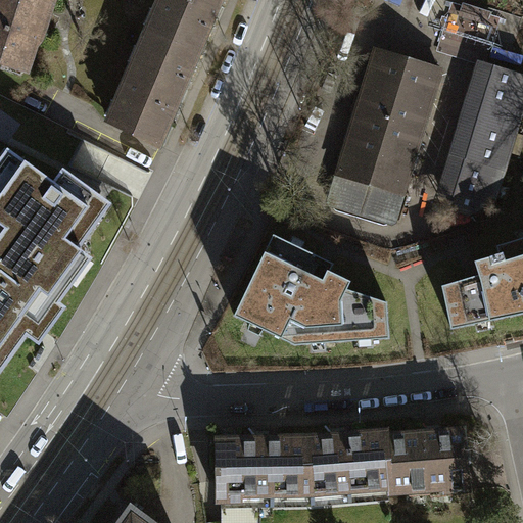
[(0,0),(0,60),(26,69),(48,0),(0,0)]
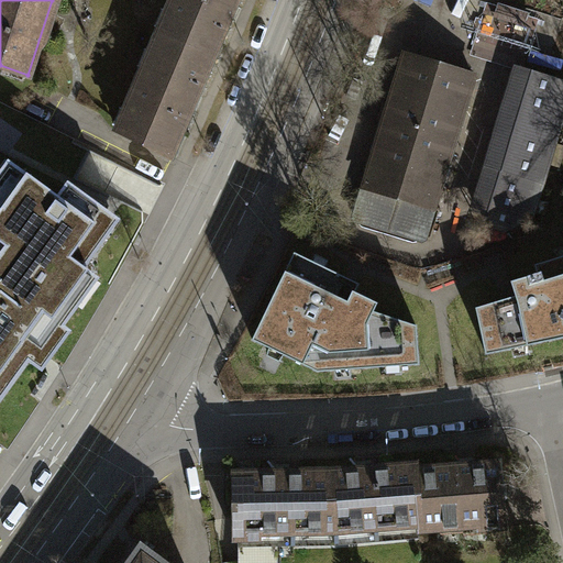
[(174,0),(162,33),(213,54),(234,0),(174,0)]
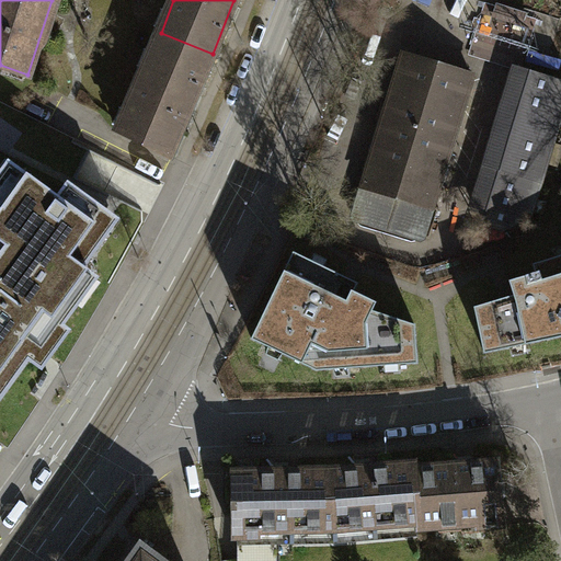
[(535,6),(525,37),(551,45),(560,14),(535,6)]
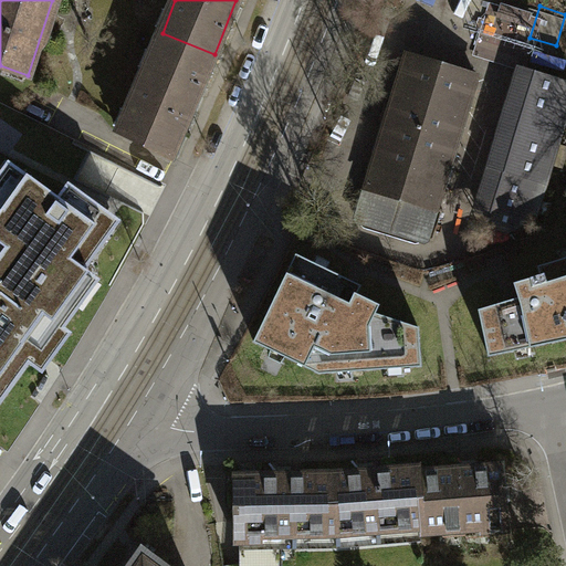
[(171,157),(215,54),(163,33),(119,130),(171,157)]
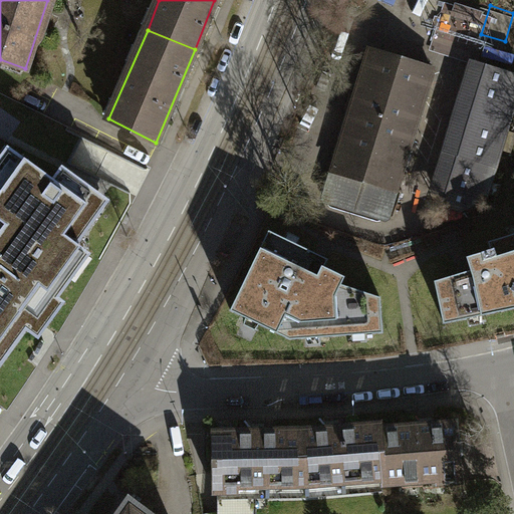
[(389,218),(433,67),(367,48),(323,199),(389,218)]
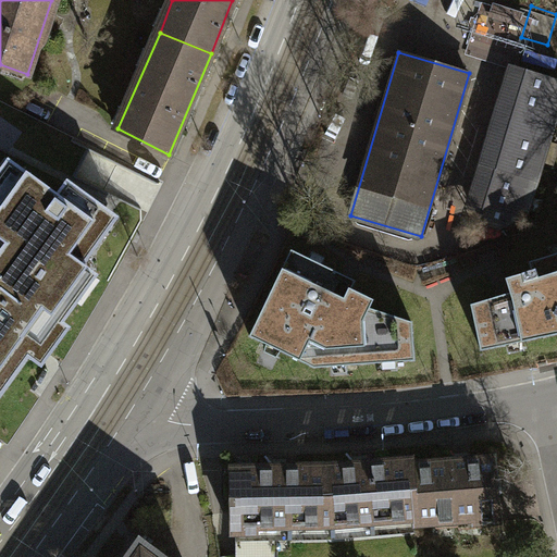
[(479,219),(522,70),(506,65),(461,214),(479,219)]
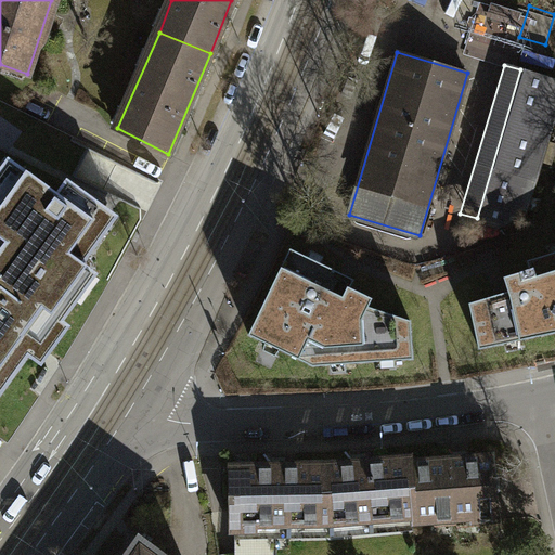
[(554,101),(554,78),(520,69),(477,218),(497,226),(523,217),(554,101)]
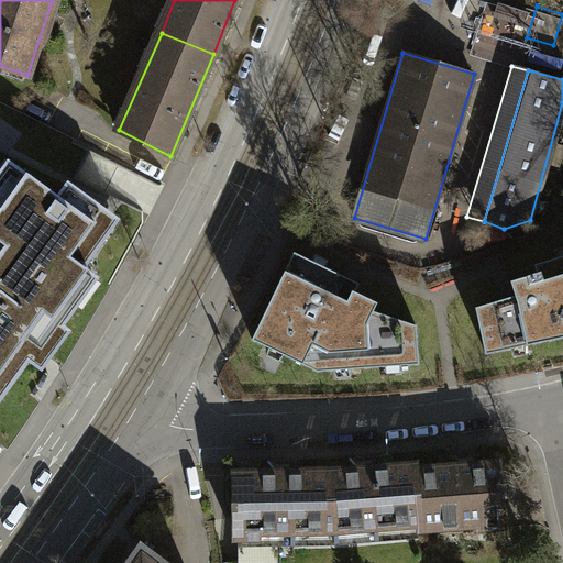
[(0,389),(29,352),(45,364),(51,355),(75,323),(67,318),(102,271),(88,260),(124,211),(119,208),(70,172),(58,188),(8,151),(0,159),(0,389)]
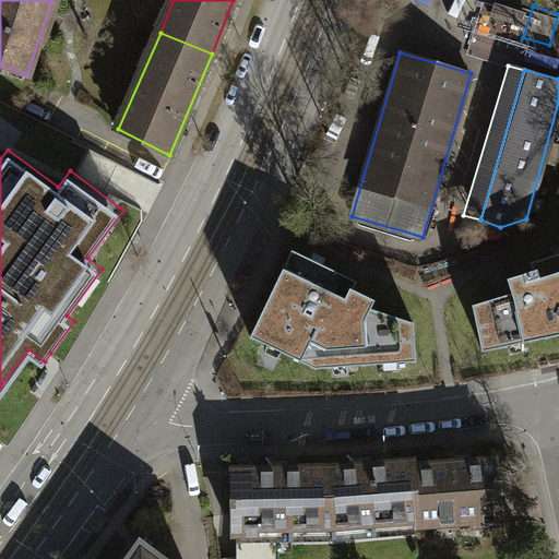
[(416,361),(414,323),(371,310),(376,301),(353,290),(357,282),(293,251),(251,337),(316,368),(416,361)]
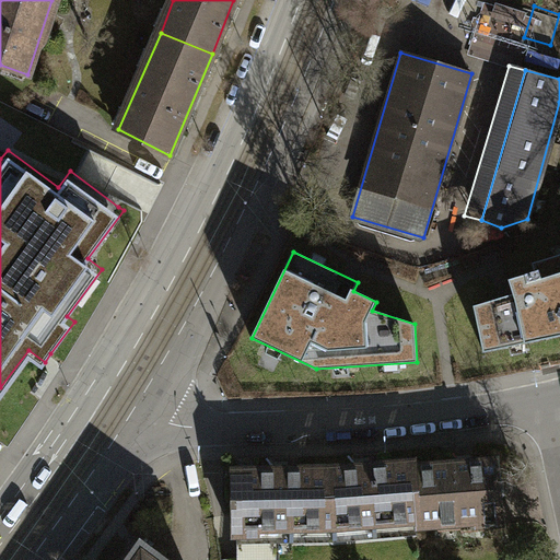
[(513,294),(474,306),(483,352),(556,337),(559,336),(559,255),(533,264),(535,272),(509,280),(513,294)]
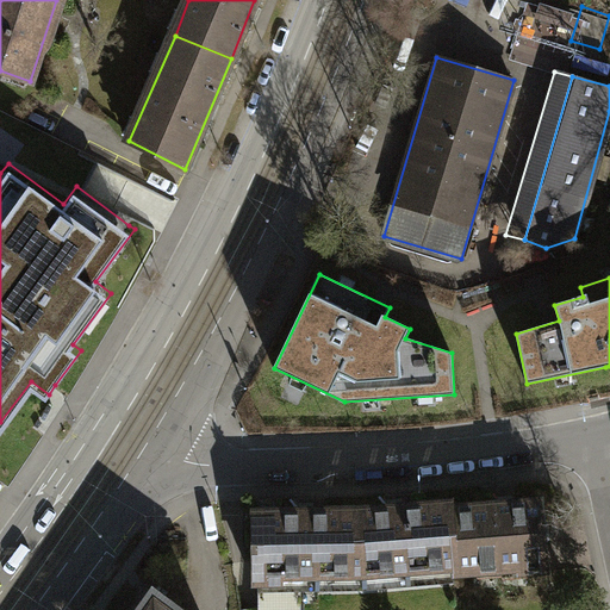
[(541,500),(452,506),(455,565),(456,571),(517,566),(518,572),(547,570),(541,500)]
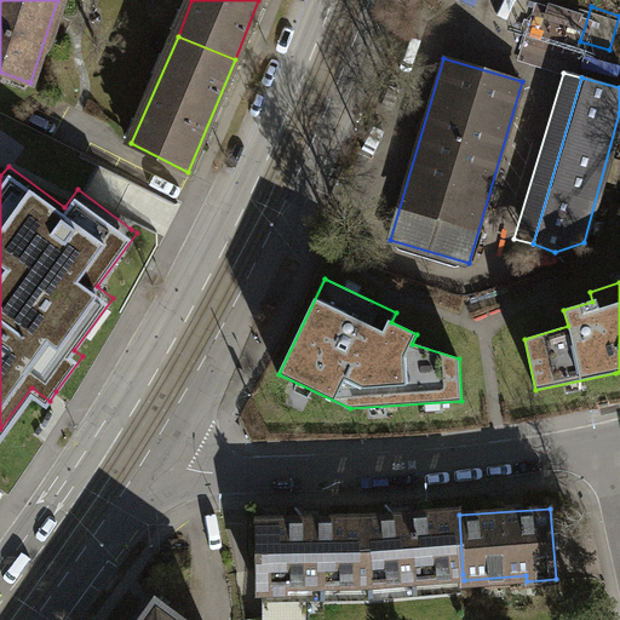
[(394,517),(367,518),(368,584),(443,579),(443,574),(463,574),(459,515),(459,511),(395,512),(394,517)]
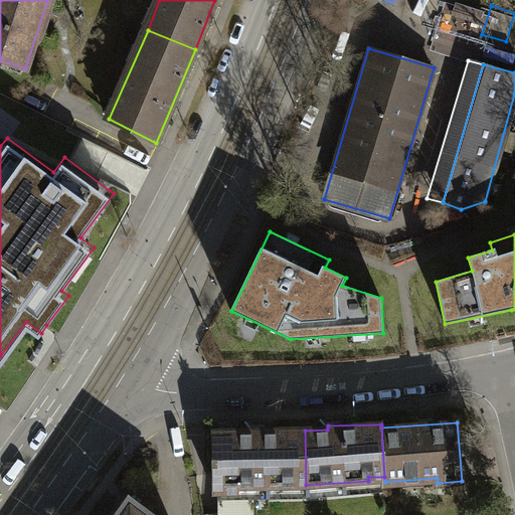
[(306,485),(305,431),(214,432),(214,492),(218,492),(236,492),(236,485),(254,485),(306,485)]
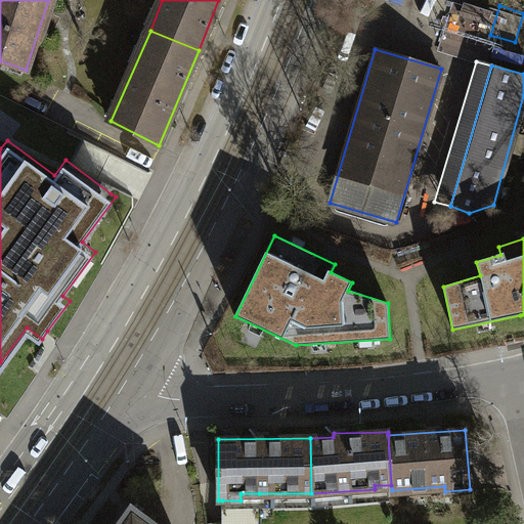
[(241,500),(222,500),(222,523),(258,523),(259,493),(241,493),(241,500)]
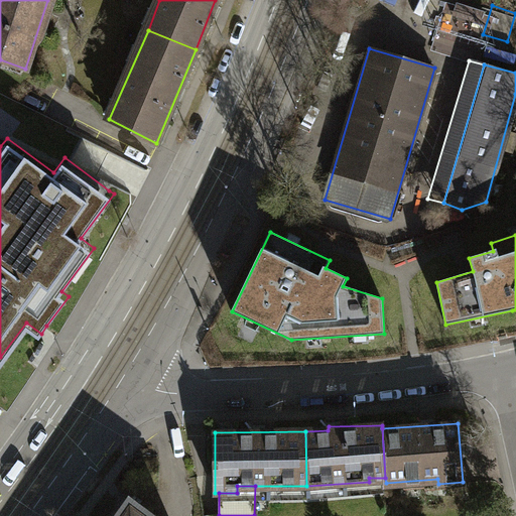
[(148,515),(130,503),(119,515),(148,515)]
